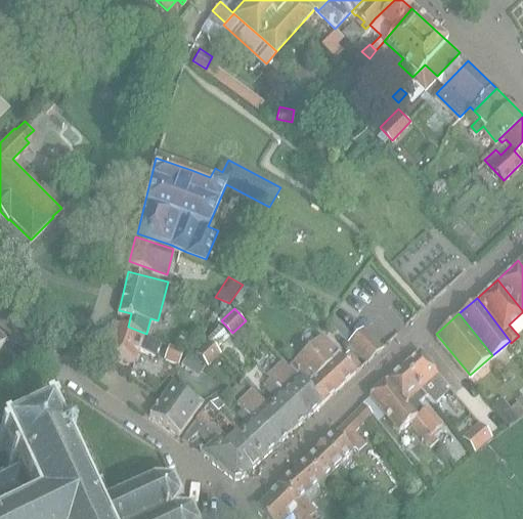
[(159,339),(146,334),(128,327),(115,321),(104,349),(134,360),(139,347),(154,353),(159,339)]
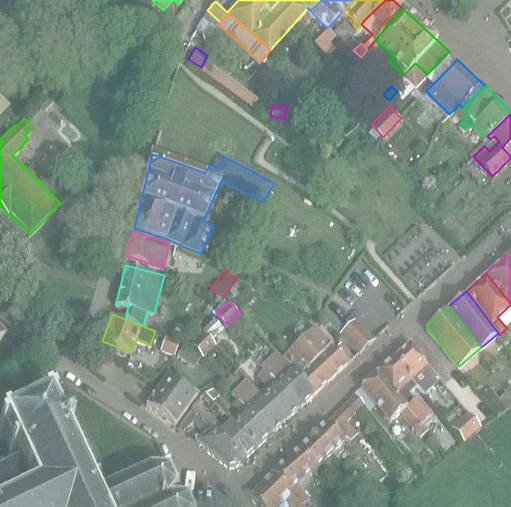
[(359,350),(374,336),(356,319),(346,328),(341,333),(359,350)]
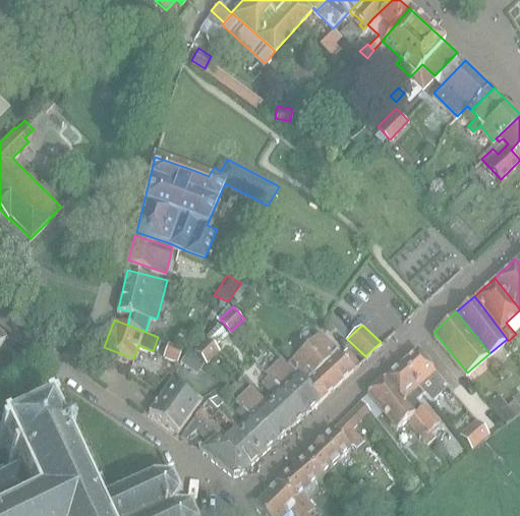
[(289,361),(321,399),(353,367),(321,331),(289,361)]
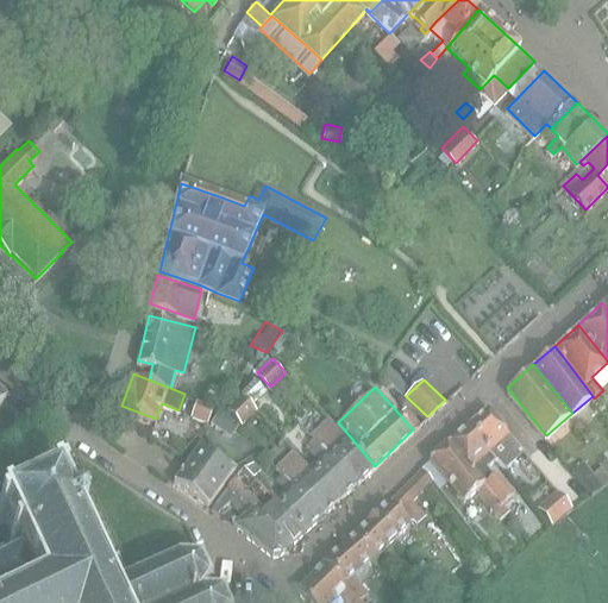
[(242,422),(257,407),(243,393),(229,408),(242,422)]
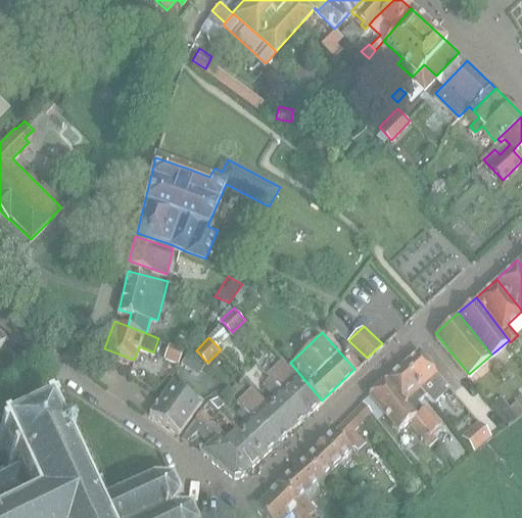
[(163,356),(178,361),(183,345),(169,340),(163,356)]
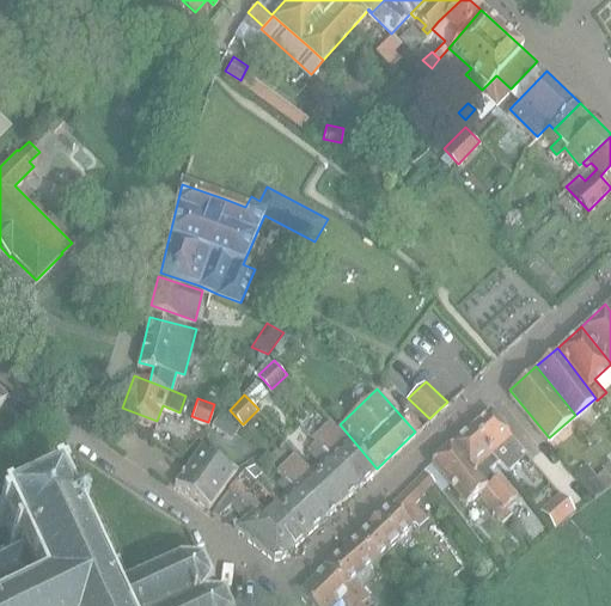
[(508,442),(512,446),(509,447),(519,457),(527,451),(490,409),(472,426),(495,453),(508,442)]
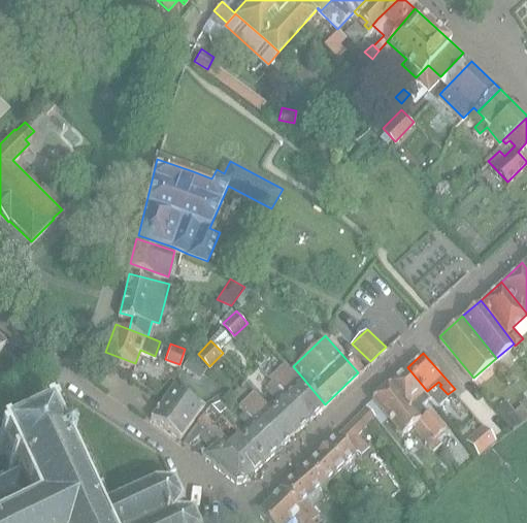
[(273,378),(309,418),(325,404),(293,366),(287,360),(271,376),(273,378)]
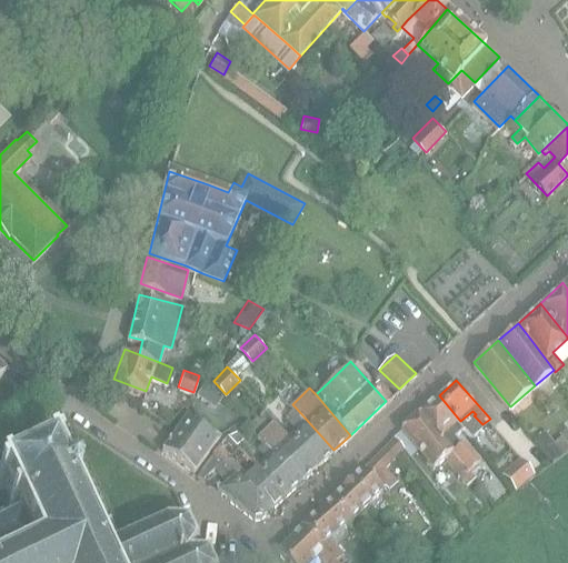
[(439,395),(420,412),(460,458),(468,452),(456,436),(454,438),(448,431),(460,421),(439,395)]
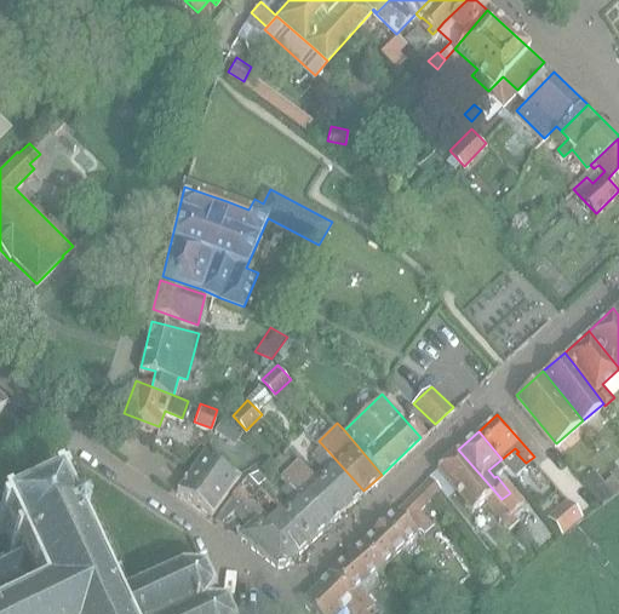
[(206,435),(200,443),(206,447),(212,439),(206,435)]
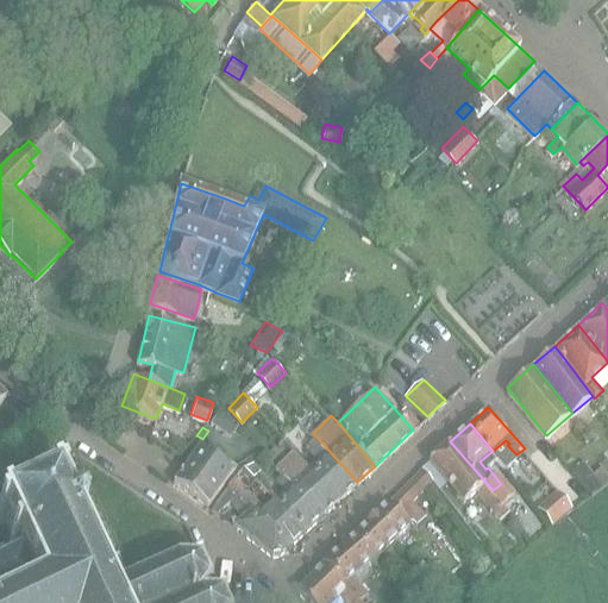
[(357,482),(315,435),(306,444),(315,453),(318,451),(321,456),(311,466),(340,498),(357,482)]
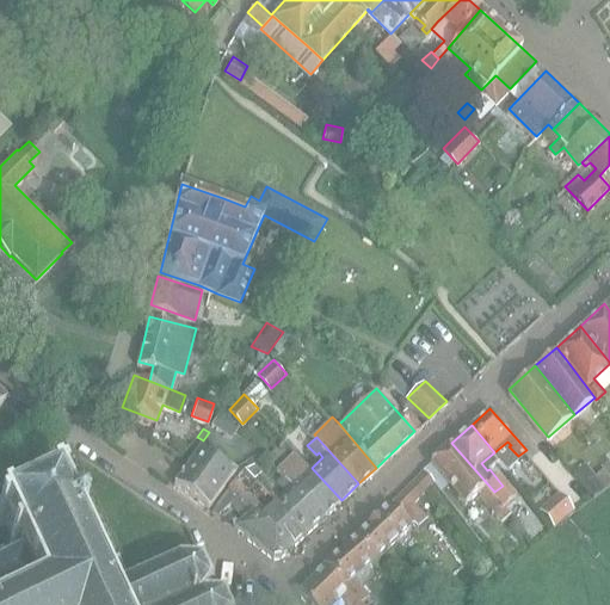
[(494,492),(451,443),(432,461),(466,501),(479,489),(498,512),(505,505),(494,492)]
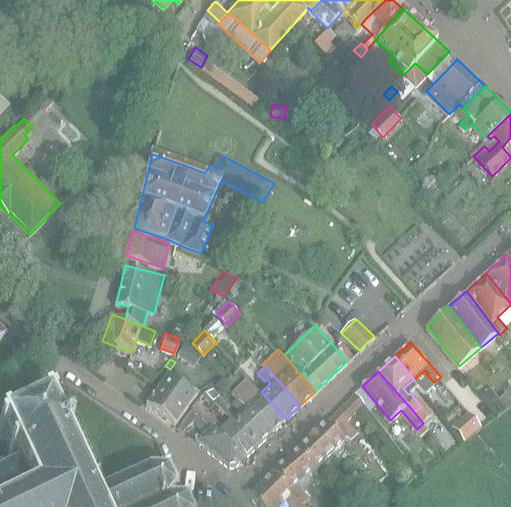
[(176,423),(200,389),(194,385),(192,389),(168,373),(147,403),(176,423)]
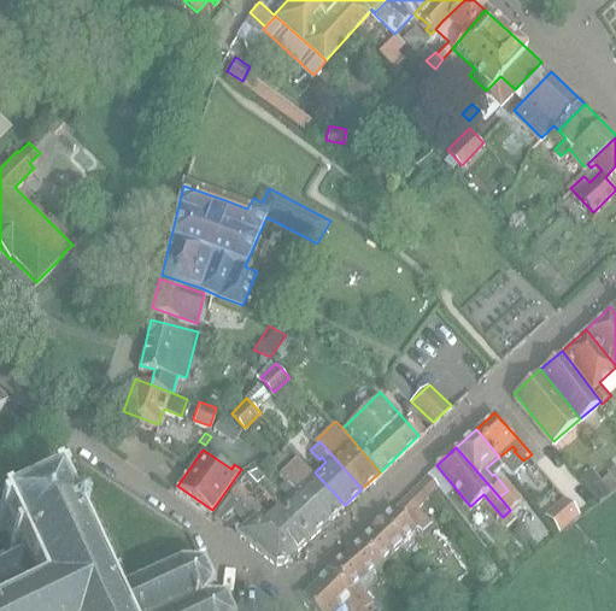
[(281,471),(327,521),(345,505),(315,473),(298,454),(281,471)]
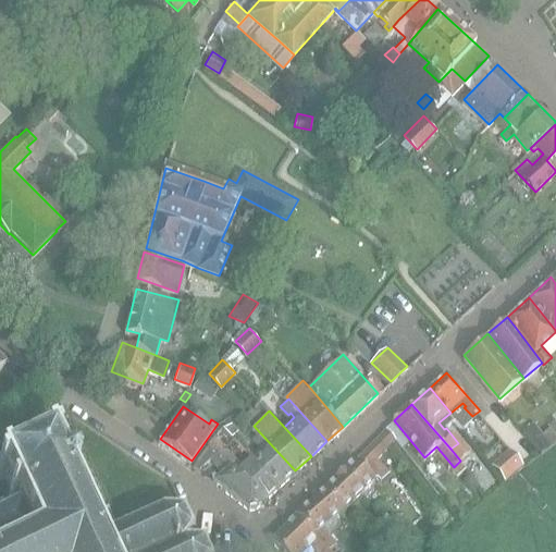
[(532,418),(522,428),(541,450),(555,438),(555,431),(551,425),(542,430),(532,418)]
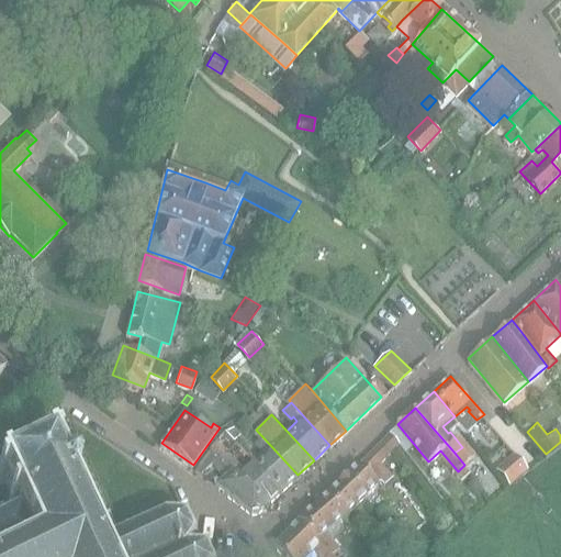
[(224,429),(233,438),(240,432),(234,425),(224,429)]
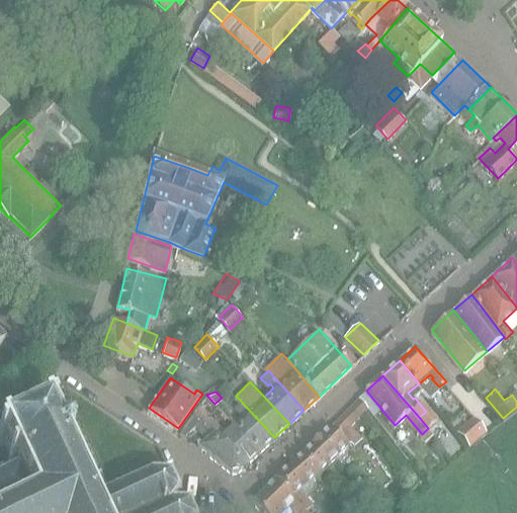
[(274,437),(236,396),(240,402),(238,404),(241,407),(239,409),(244,415),(235,424),(260,451),(274,437)]
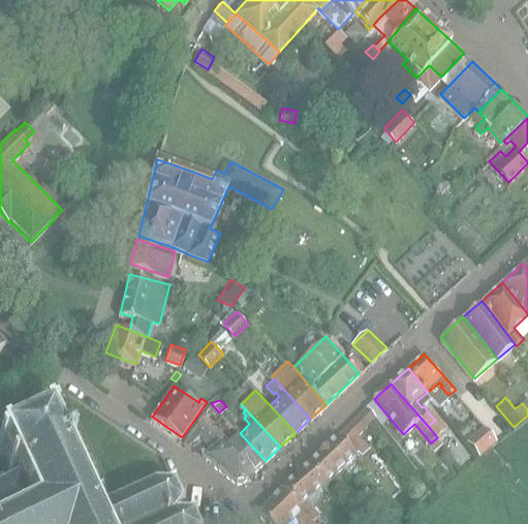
[(376,414),(367,404),(339,432),(358,451),(361,455),(370,445),(358,434),(376,414)]
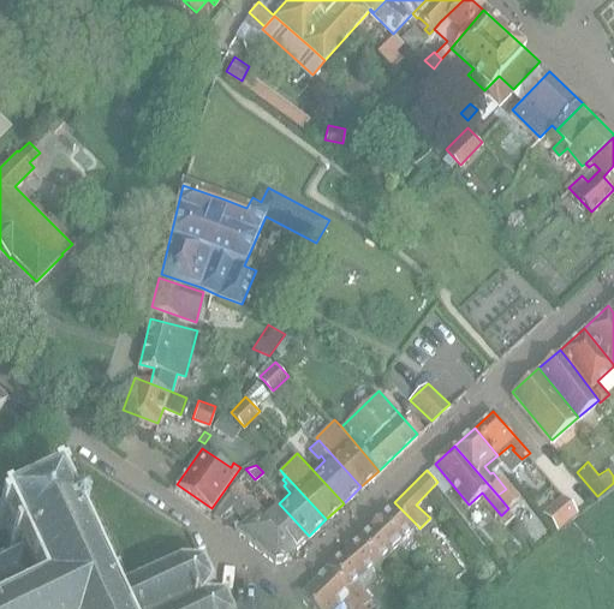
[(291,551),(309,536),(279,503),(267,514),(264,511),(266,508),(258,501),(237,479),(232,487),(291,551)]
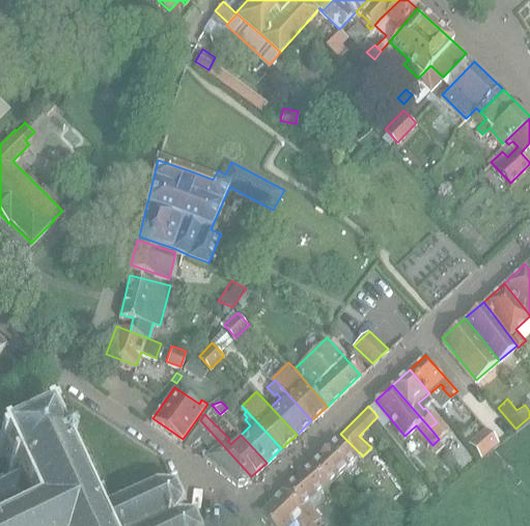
[(197,525),(194,518),(197,514),(193,511),(190,516),(178,514),(182,506),(188,507),(187,503),(182,503),(174,489),(178,483),(174,481),(171,486),(157,485),(154,479),(150,481),(152,487),(136,495),(134,490),(130,492),(133,497),(118,503),(116,498),(112,500),(110,496),(103,500),(95,503),(98,506),(92,508),(95,514),(92,516),(66,461),(74,458),(67,445),(60,448),(51,428),(58,425),(56,421),(49,424),(46,418),(43,419),(46,426),(6,444),(3,438),(0,439),(0,442),(2,446),(0,447),(0,450),(3,449),(15,474),(9,476),(11,479),(16,477),(19,482),(2,490),(0,486),(0,525),(197,525)]
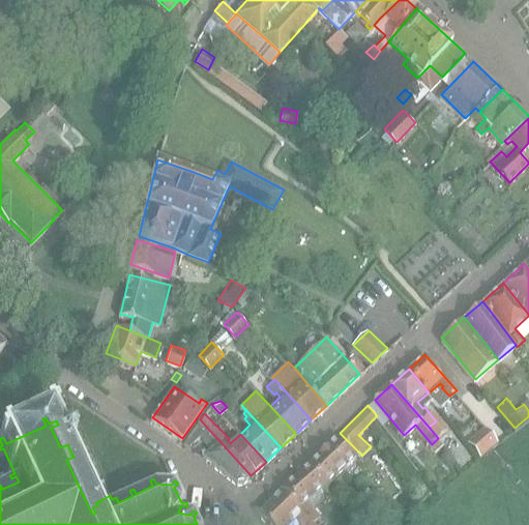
[(243,482),(251,475),(200,419),(184,441),(189,444),(200,435),(212,446),(202,456),(237,483),(243,482)]
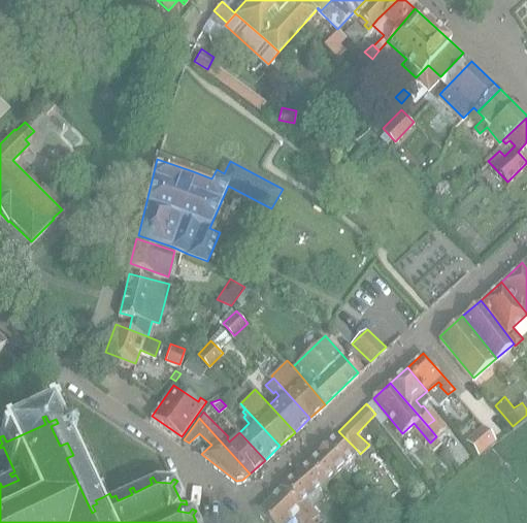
[(479,449),(494,435),(483,423),(468,436),(479,449)]
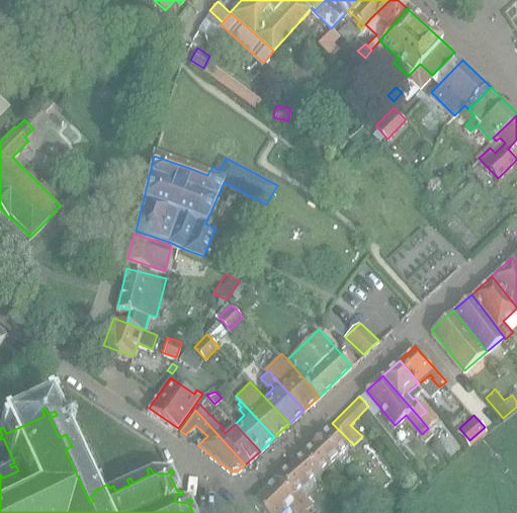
[(300,453),(318,473),(350,441),(332,423),(300,453)]
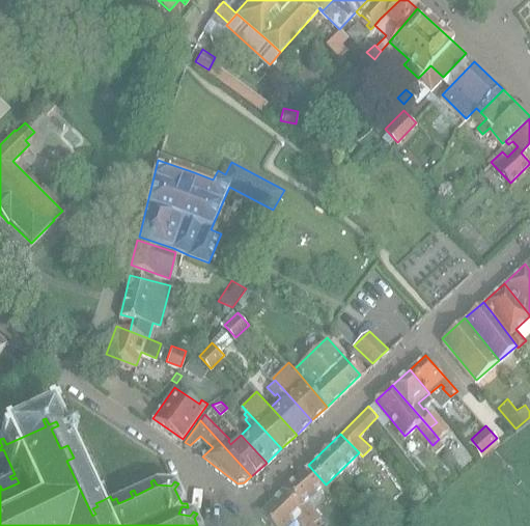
[(326,485),(308,465),(283,489),(313,522),(321,515),(306,500),(326,485)]
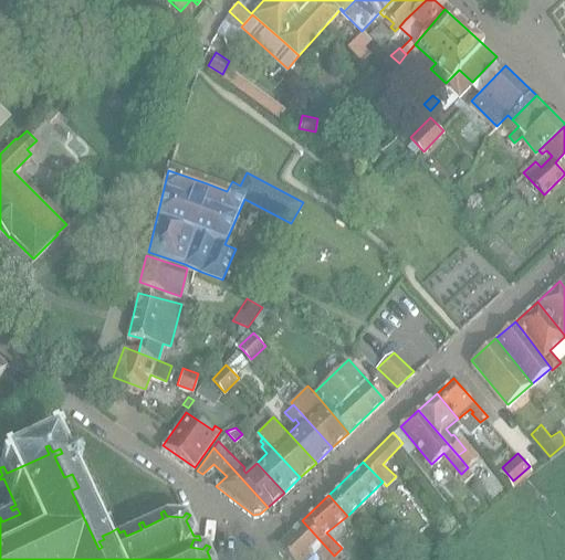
[(290,559),(305,559),(315,550),(324,559),(337,559),(334,556),(302,520),(276,546),(290,559)]
